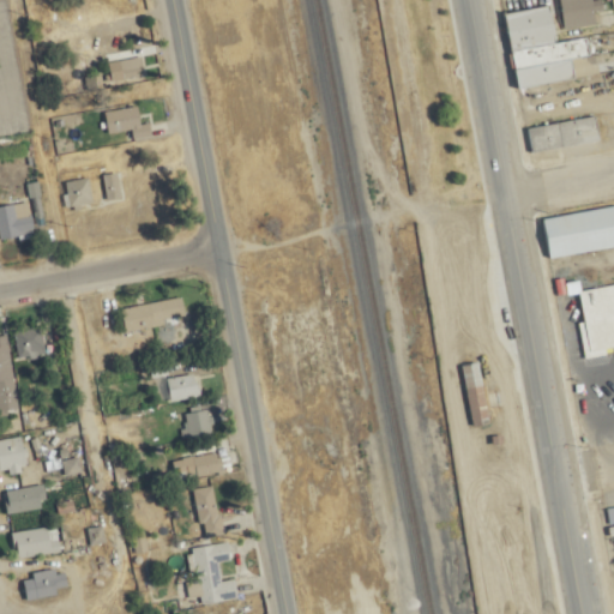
[(594,0),(561,0),(564,17),(608,12),(607,0),(594,1),(594,0)]
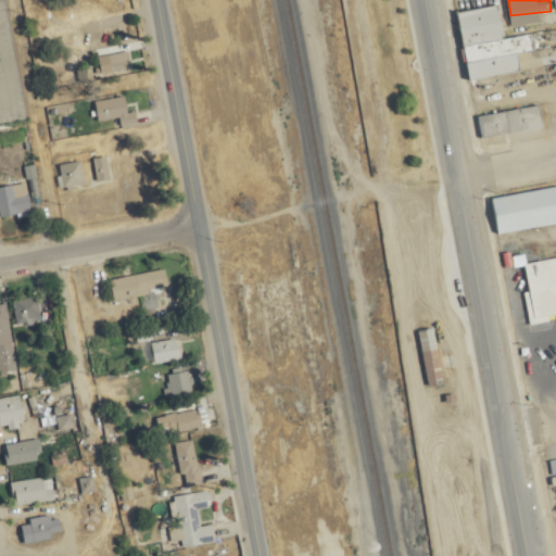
[(520,73),(517,53),(534,51),(532,35),(505,38),(501,5),(457,12),(467,80),(520,73)]
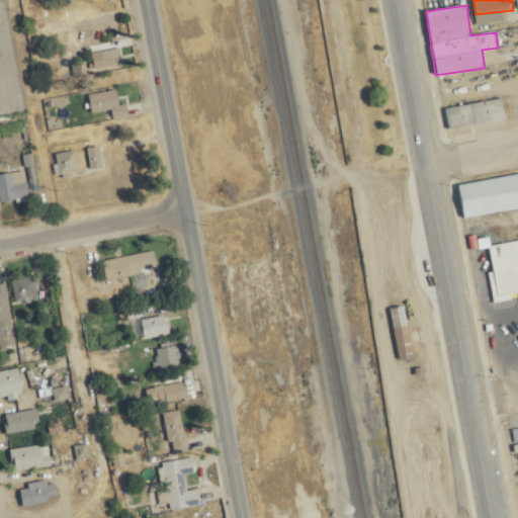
[(122,49),(99,52),(101,68),(125,65),(122,49)]
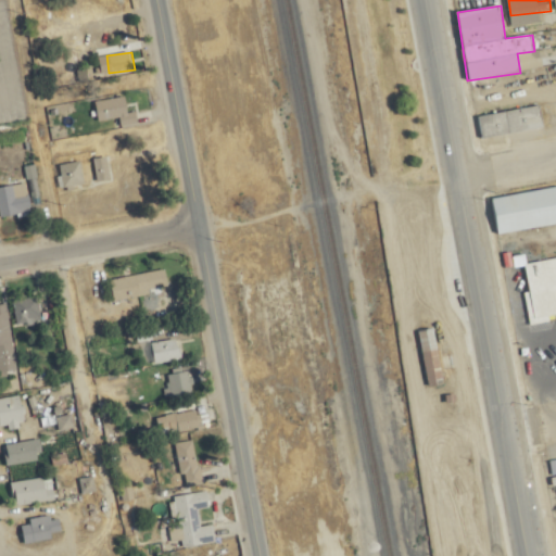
[(129,113),(127,96),(96,101),(99,121),(121,117),(122,126),(140,124),(138,111),(129,113)]
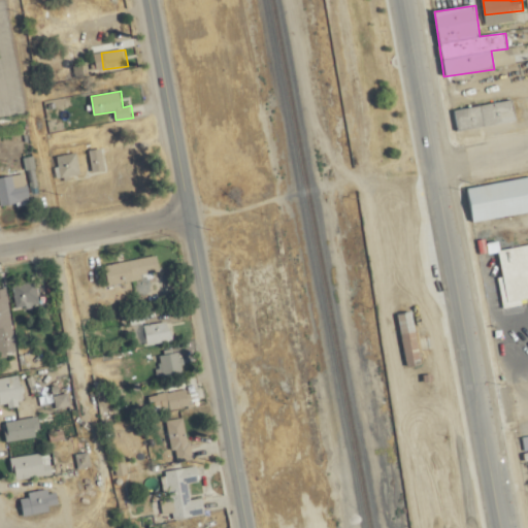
[(519,121),(462,131),(458,111),(515,101),(519,121)]
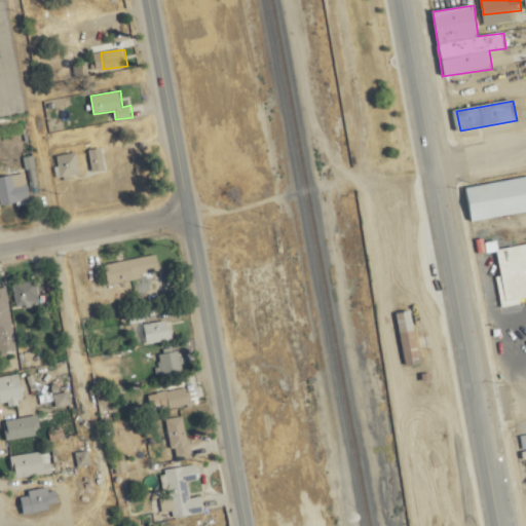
[(107,171),(105,148),(91,149),(94,172),(107,171)]
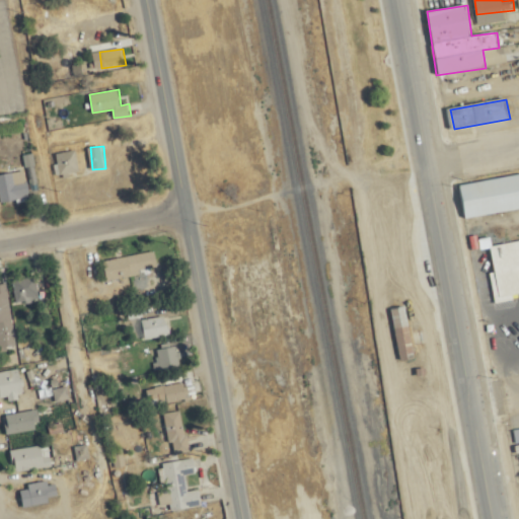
[(58,153),(61,175),(81,173),(78,150),(58,153)]
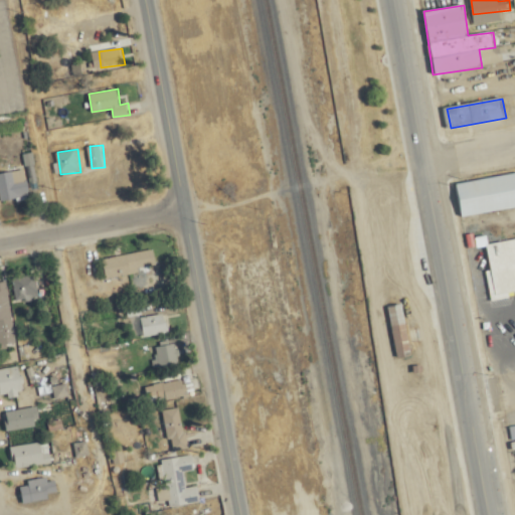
[(30,195),(25,169),(0,173),(0,192),(1,200),(30,195)]
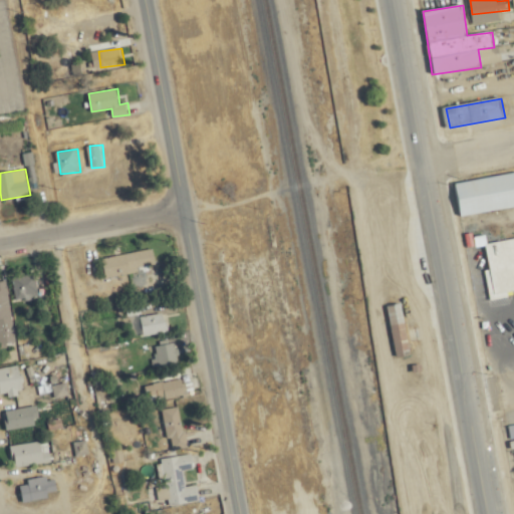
[(513,203),(462,213),(457,185),(513,174),(513,203)]
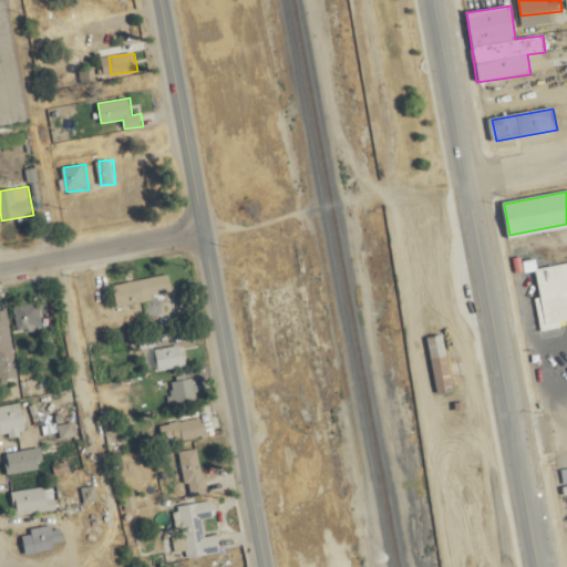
[(566,261),(566,315),(547,319),(537,268),(566,261)]
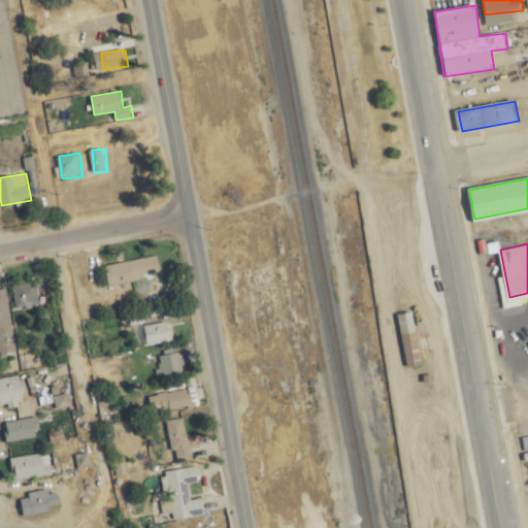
[(163,275),(160,256),(104,265),(107,285),(163,275)]
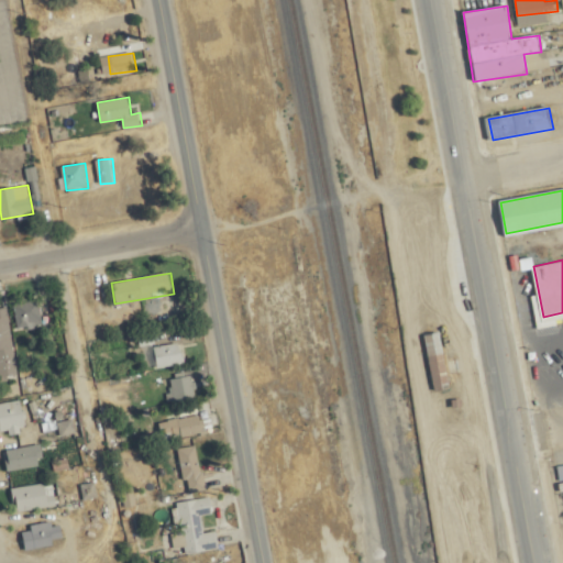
[(43,327),(43,302),(18,302),(18,327),(43,327)]
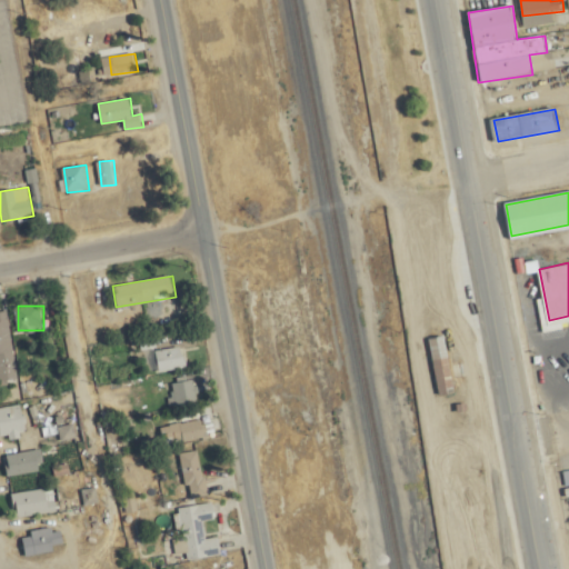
[(0,353),(16,351),(9,312),(0,313),(0,353)]
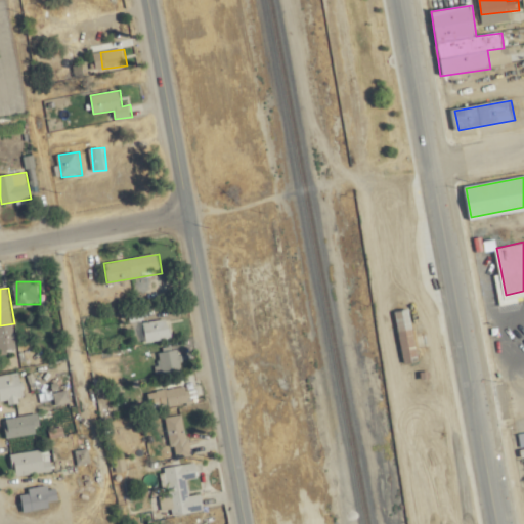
[(413,311),(399,311),(401,358),(416,358),(413,311)]
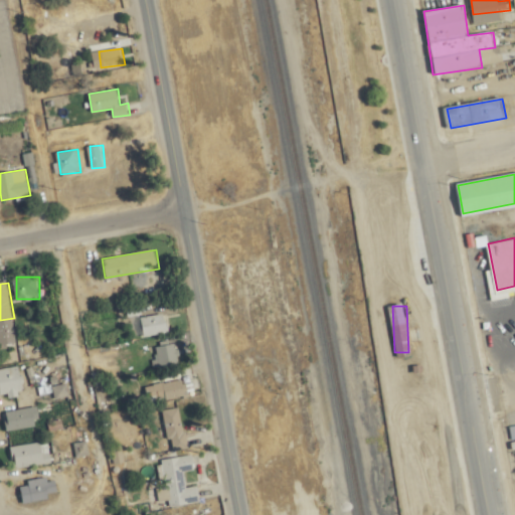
[(168,315),(142,316),(142,336),(169,334),(168,315)]
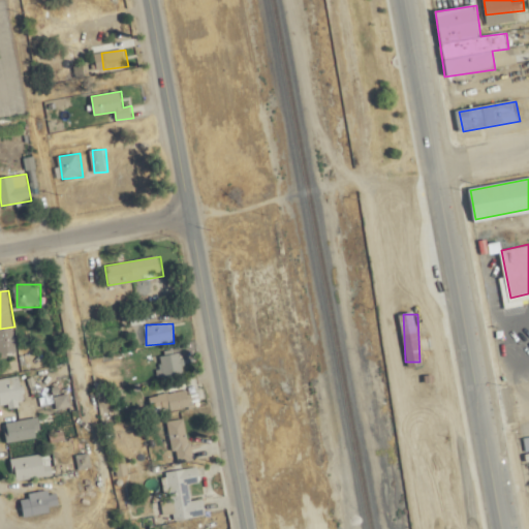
[(2,345),(4,354),(19,350),(16,341),(2,345)]
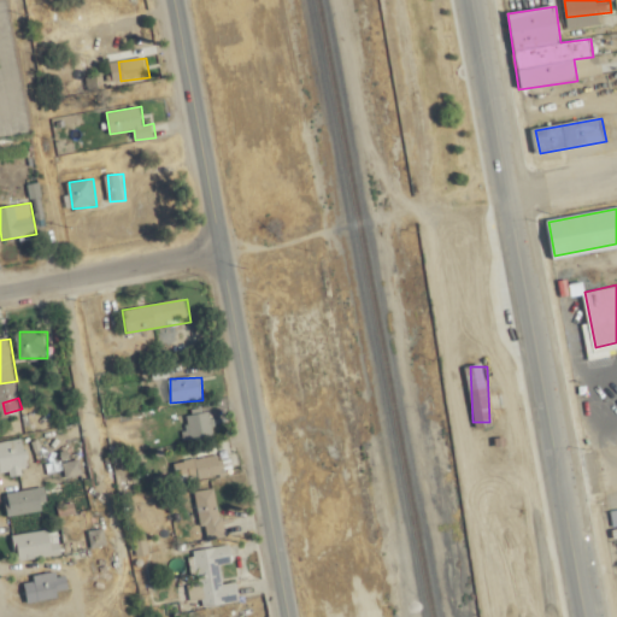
[(216,405),(204,405),(204,413),(183,415),(184,438),(217,436),(216,405)]
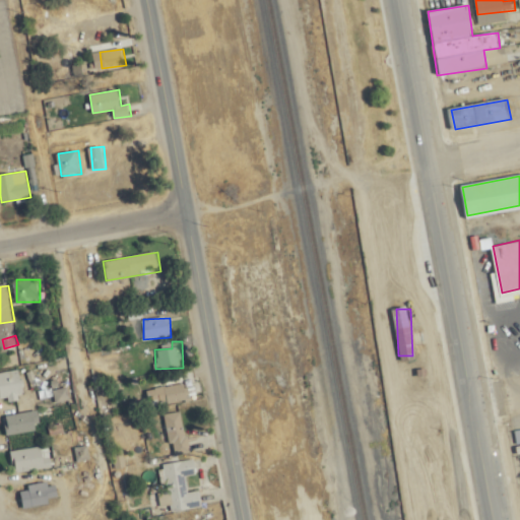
[(0,399),(0,401),(24,397),(19,370),(0,373),(0,399)]
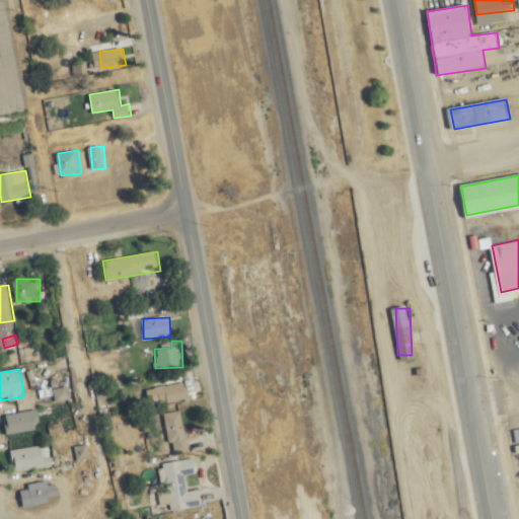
[(148,391),(152,408),(190,397),(184,381),(148,391)]
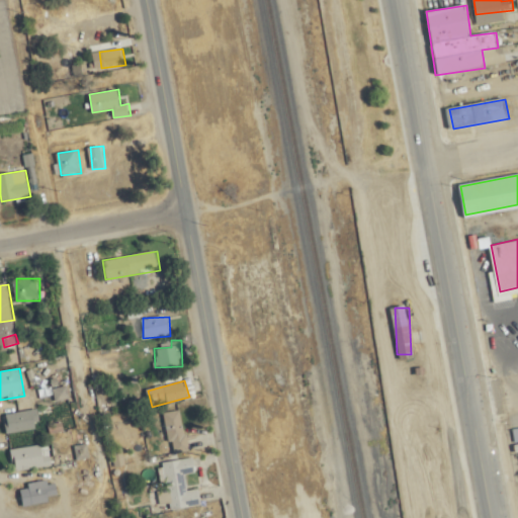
[(182,409),(165,413),(174,454),(191,450),(182,409)]
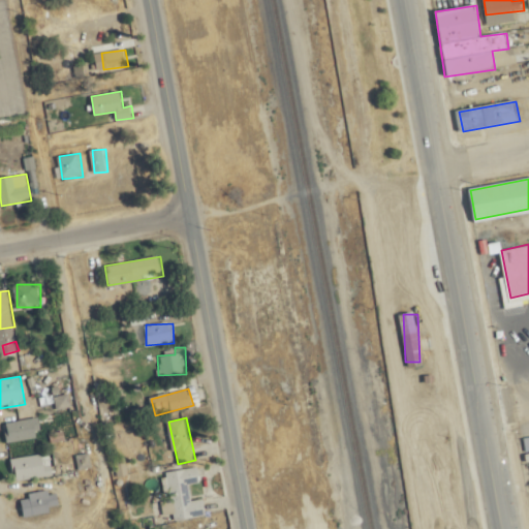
[(5,422),(7,442),(42,438),(40,418),(5,422)]
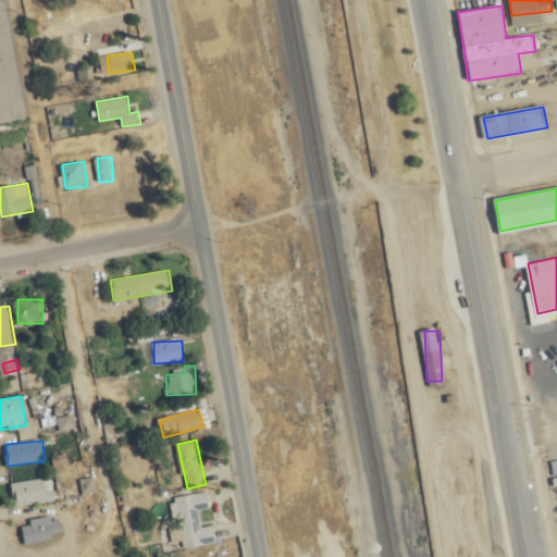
[(16,507),(57,500),(52,481),(46,483),(45,478),(13,484),(16,507)]
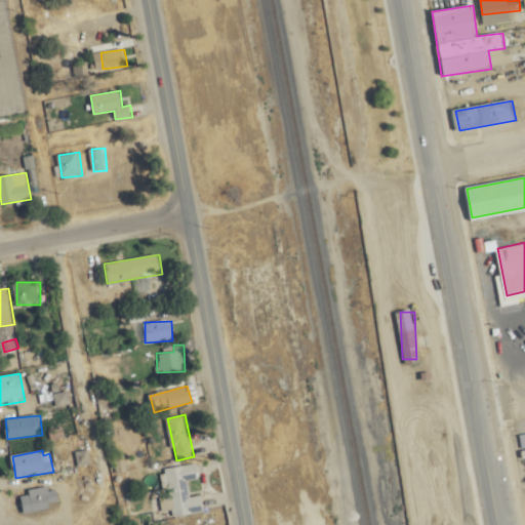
[(118,471),(127,471),(126,456),(117,456),(118,471)]
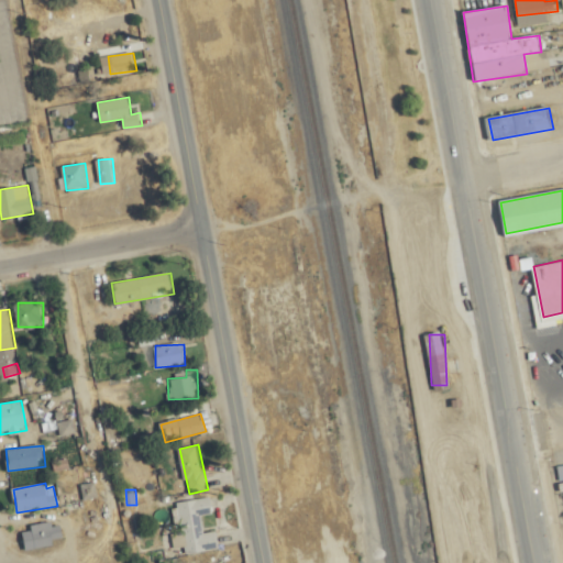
[(187,553),(220,549),(218,531),(206,533),(202,516),(214,514),(212,497),(179,503),(184,539),(176,540),(177,544),(186,544),(187,553)]
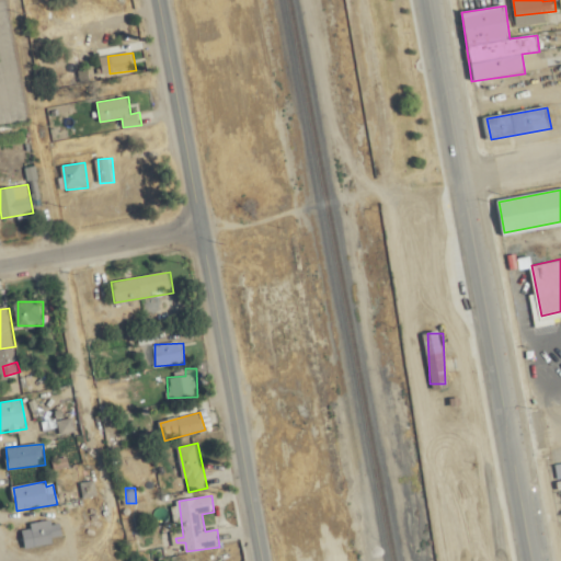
[(32,525),(33,529),(23,531),(26,548),(55,542),(54,538),(66,536),(61,518),(32,525)]
